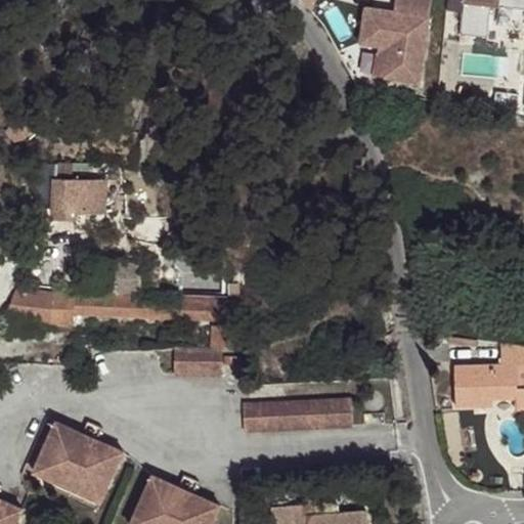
[(421,82),(428,28),(432,0),(396,0),(396,4),(406,5),(405,12),(366,7),(361,43),(381,46),(389,47),(385,77),(421,82)]
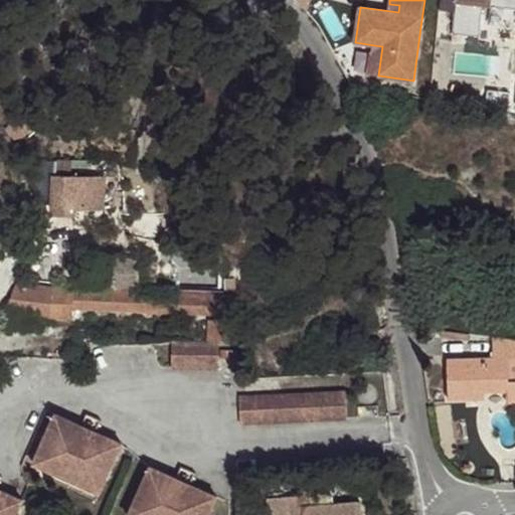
[(514,0),(450,0),(448,31),(481,33),(483,4),(514,6),(514,0)]
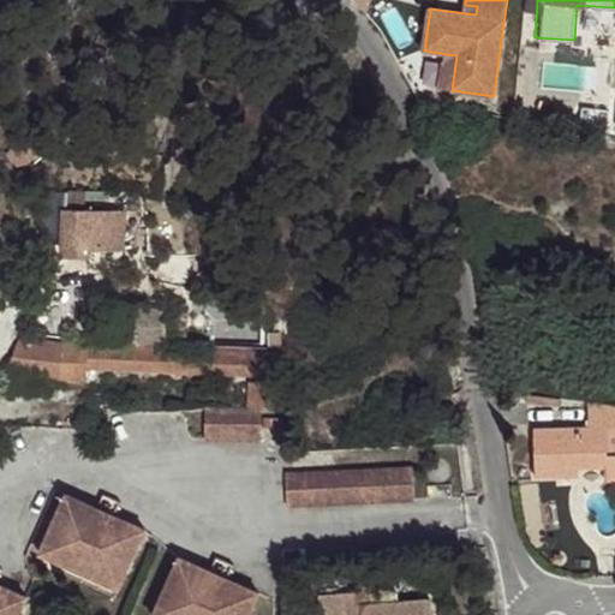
[(452,90),(457,55),(447,54),(441,89),(452,90)]
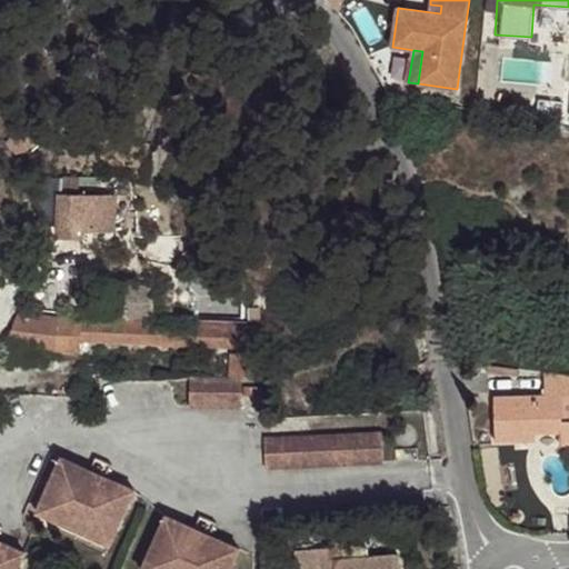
[(55,178),(56,191),(79,191),(79,178),(55,178)]
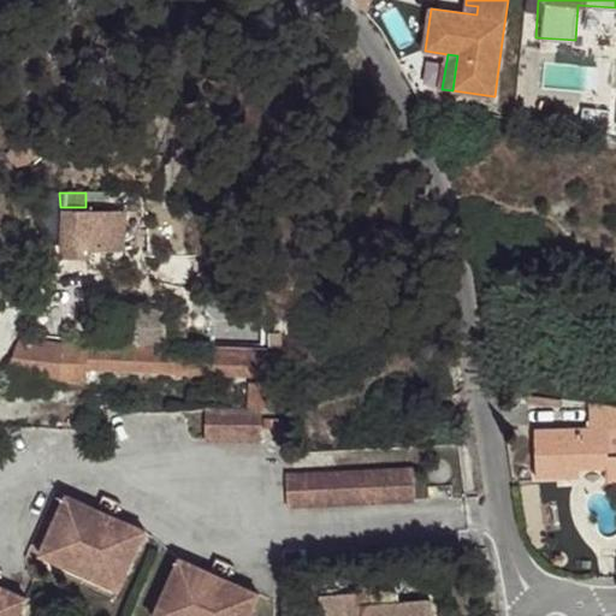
[(125,212),(64,212),(64,254),(125,254),(125,212)]
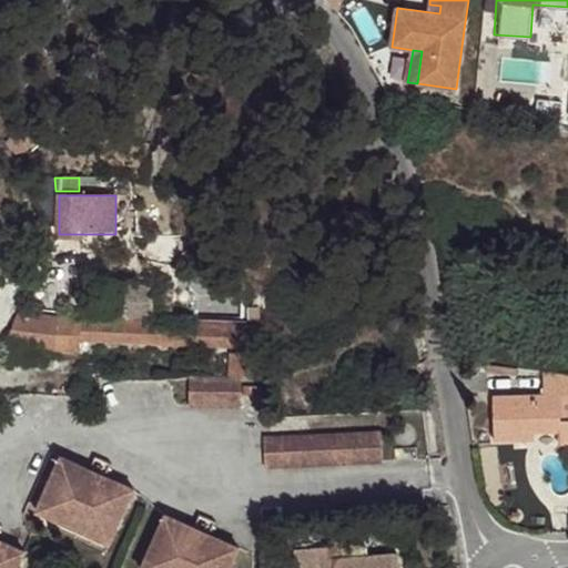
[(151,314),(152,286),(129,286),(128,314),(151,314)]
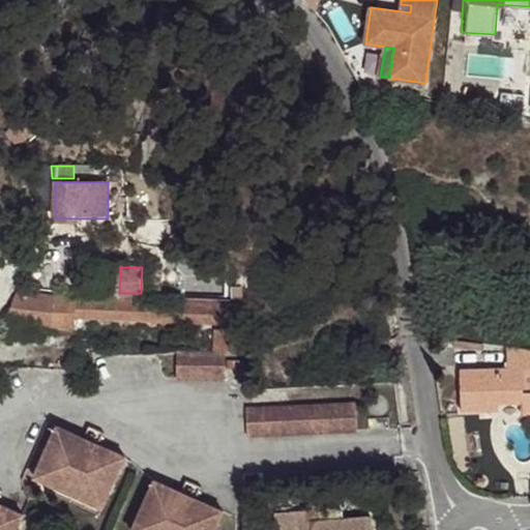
[(215,350),(225,351),(239,352),(240,302),(49,295),(17,292),(6,324),(30,326),(54,328),(74,328),(75,317),(227,322),(227,330),(216,329),(215,350)]
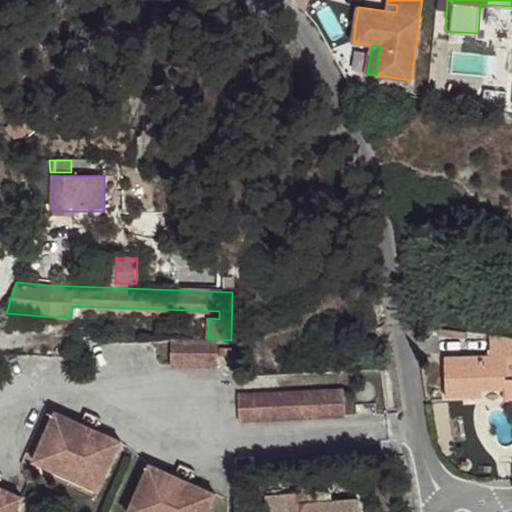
[(29,315),(6,313),(4,322),(28,325),(29,315)]
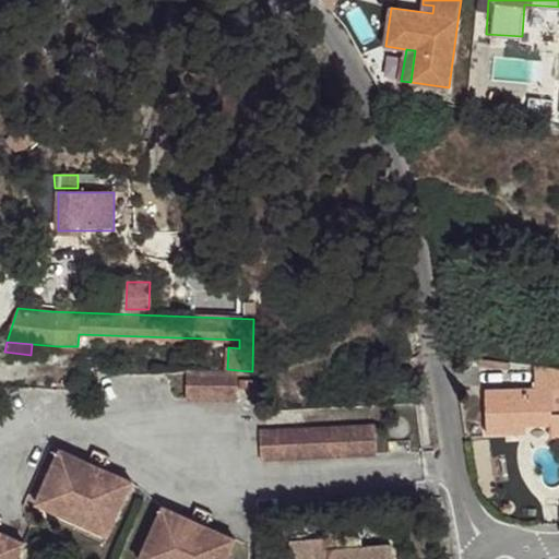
[(510,370),(510,363),(478,358),(477,367),(510,370)]
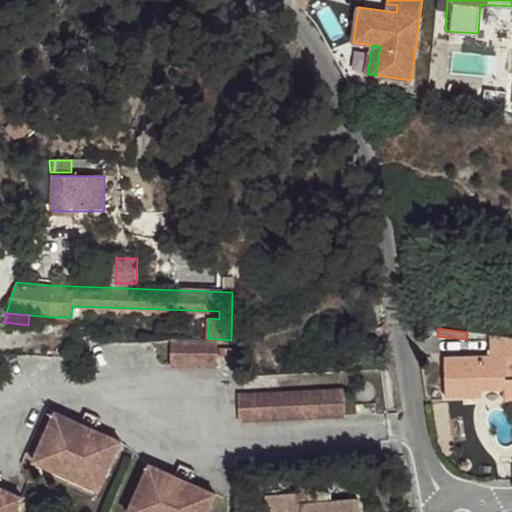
[(511,377),(505,378),(505,356),(511,355),(511,336),(489,334),(490,355),(445,357),(446,397),(468,397),(468,389),(482,389),(503,388),(503,400),(511,399),(511,377)]
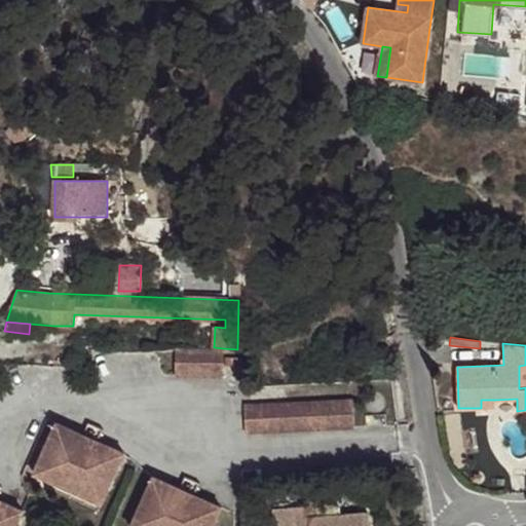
[(176,348),(176,376),(223,377),(223,349),(176,348)]
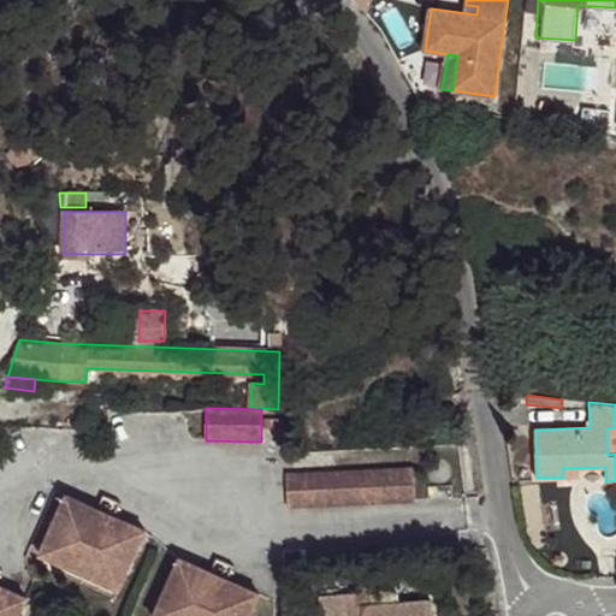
[(414,468),(286,474),(288,508),(415,502),(414,468)]
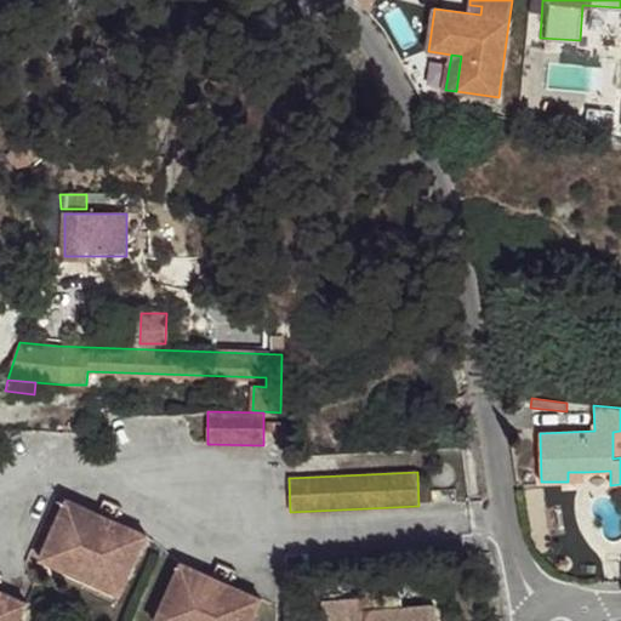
[(147,535),(67,499),(45,547),(85,565),(80,576),(120,594),(147,535)]
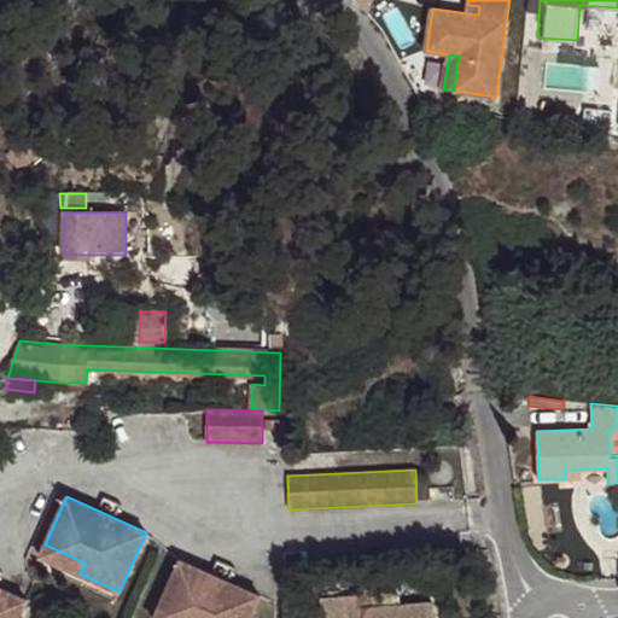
[(85,563),(45,544),(40,557),(80,573),(85,563)]
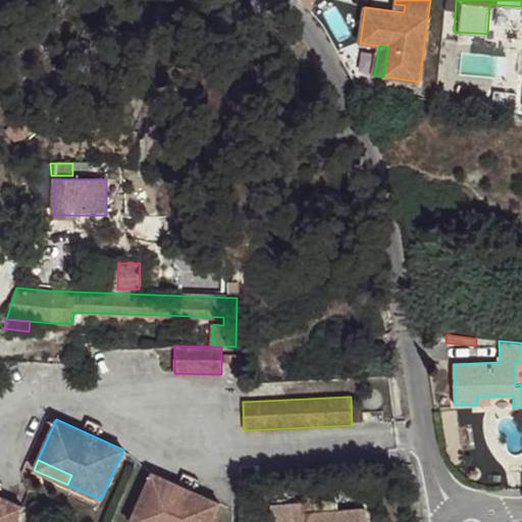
[(211,521),(220,503),(152,473),(134,514),(152,521),(211,521)]
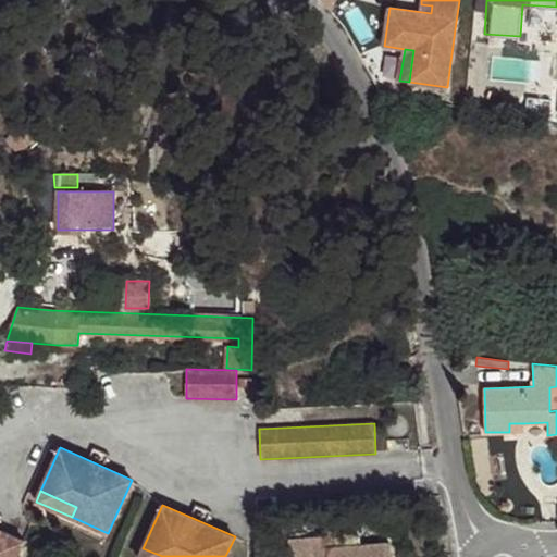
[(16,556),(25,541),(0,529),(0,556),(16,556)]
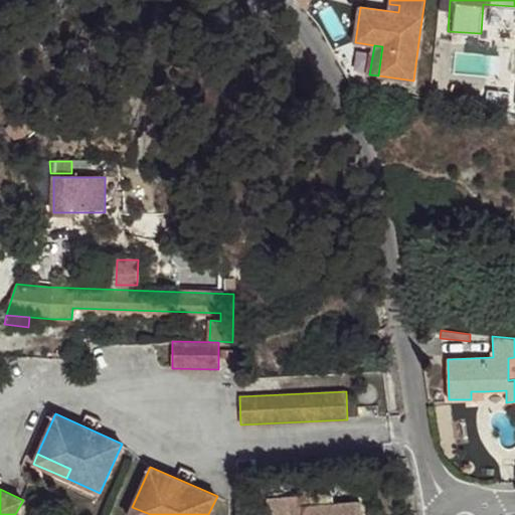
[(302,497),(303,507),(333,505),(333,494),(302,497)]
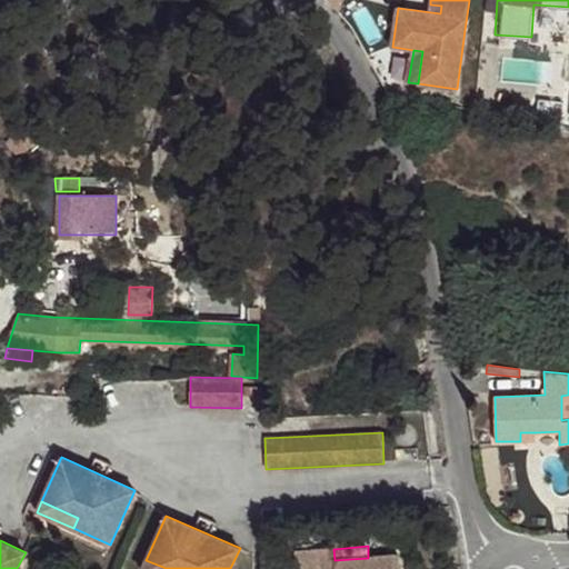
[(399,568),(399,555),(368,558),(335,560),(333,549),(296,551),(297,568),(399,568)]
